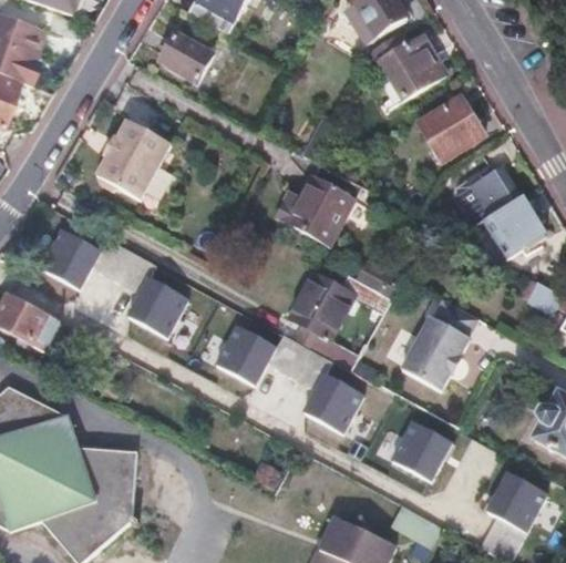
[(31,0),(64,11),(69,0),(31,0)]
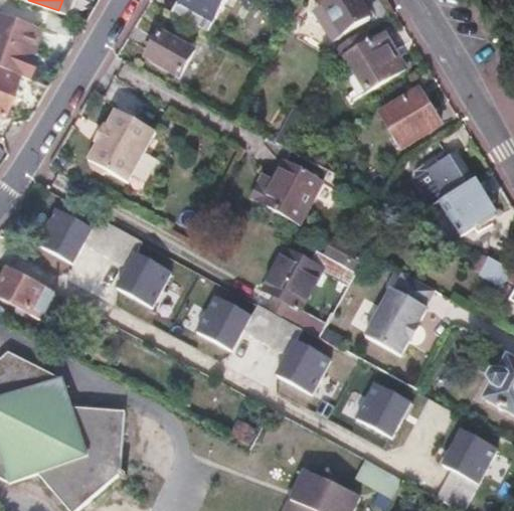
[(184,0),(212,16),(221,0),(184,0)]
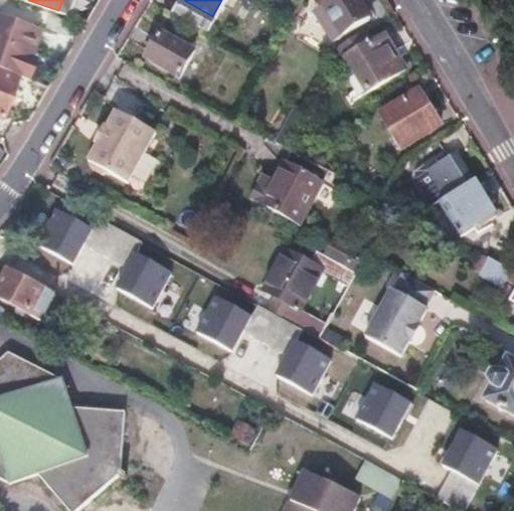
[(322,0),(326,7),(317,13),(332,37),(366,14),(357,0),(322,0)]
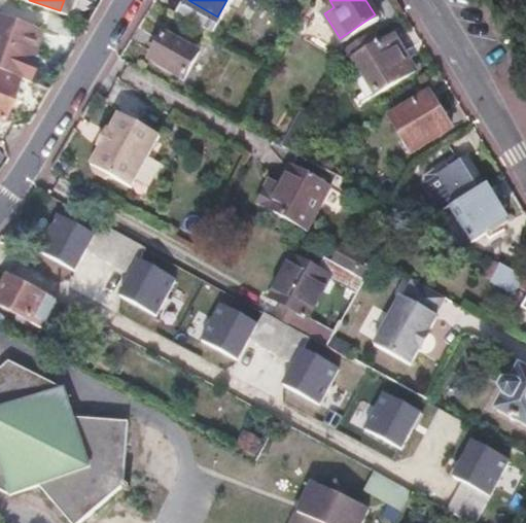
[(0,67),(19,75),(26,55),(21,53),(32,24),(0,10),(0,67)]
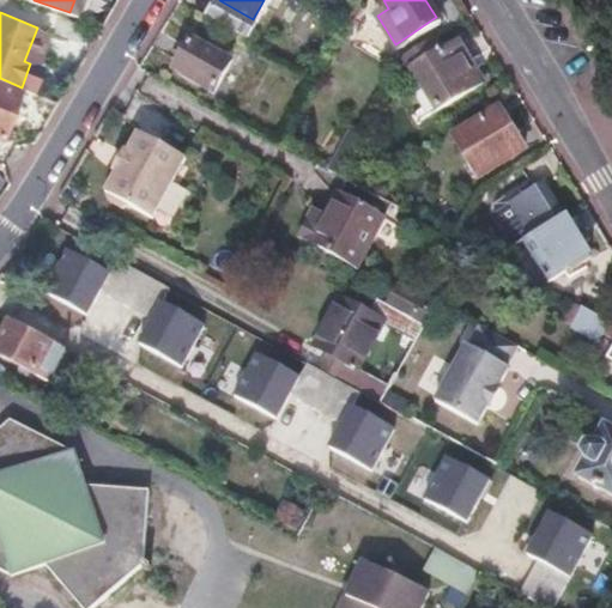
[(231,55),(191,34),(173,65),(213,86),(231,55)]
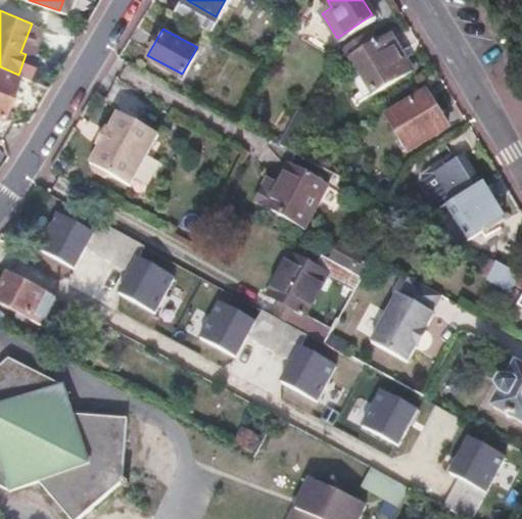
[(346,58),(350,56),(372,91),(411,65),(390,31),(377,39),(370,29),(343,45),(341,50),(346,58)]
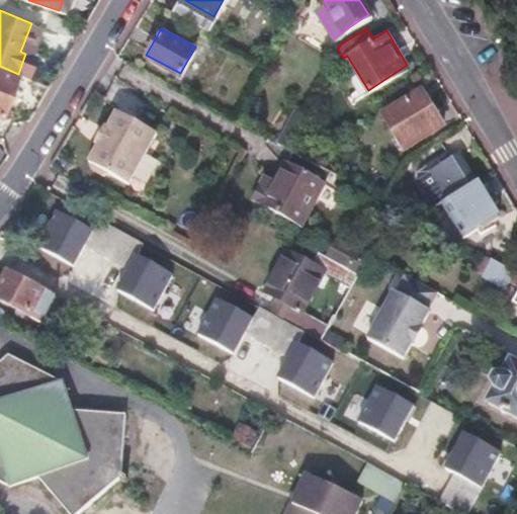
[(0,102),(11,74),(0,69),(0,102)]
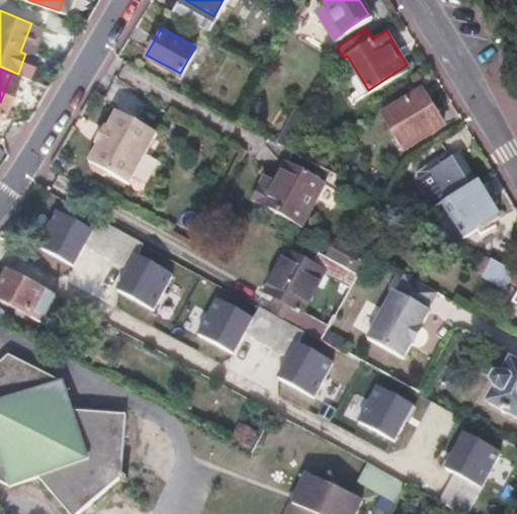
[(420,87),(381,110),(403,144),(440,120),(420,87)]
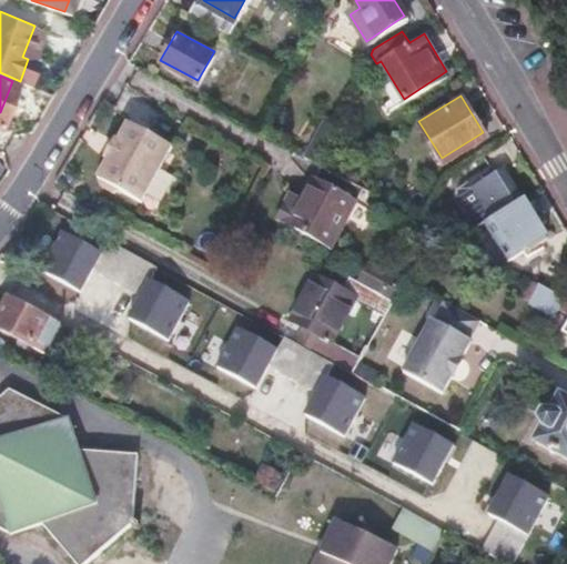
[(133,120),(124,138),(113,158),(104,177),(108,178),(109,183),(118,189),(124,187),(147,198),(176,142),(133,120)]
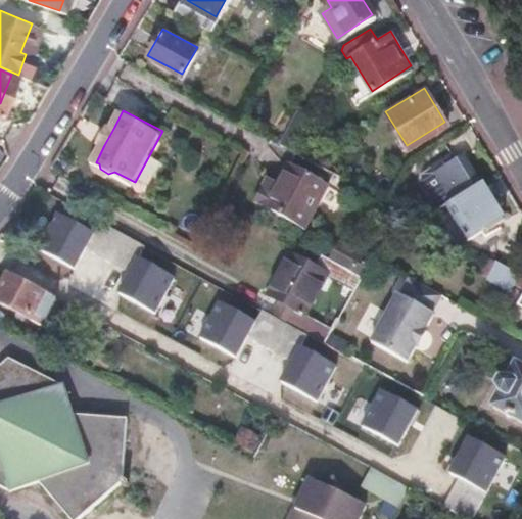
[(114,127),(109,124),(99,142),(104,145),(114,127)]
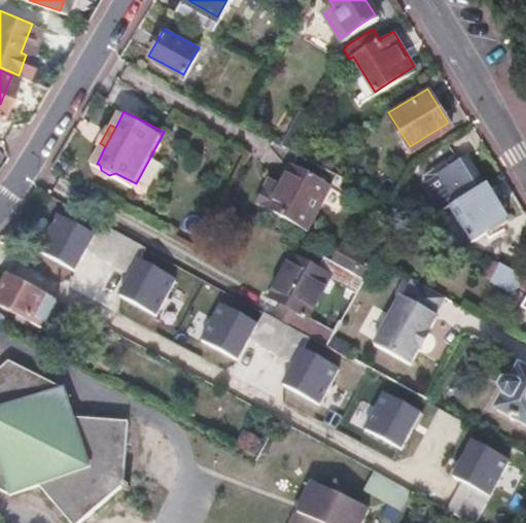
[(464,150),(436,168),(455,198),(484,180),(464,150)]
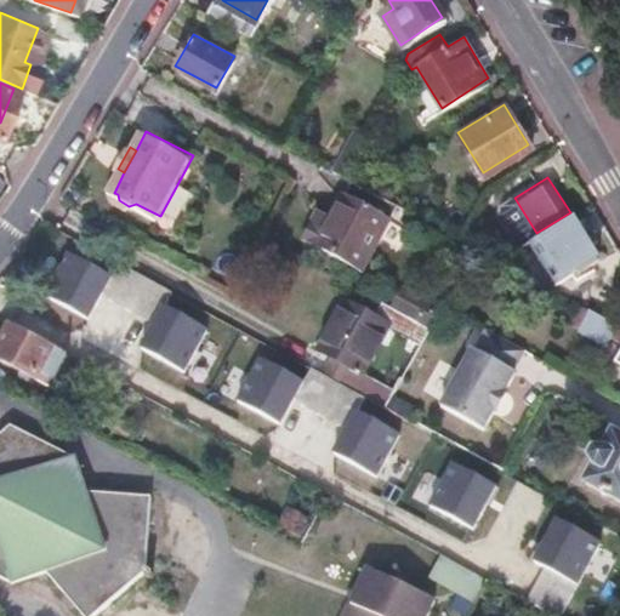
[(391,214),(341,188),(311,245),(359,271),(391,214)]
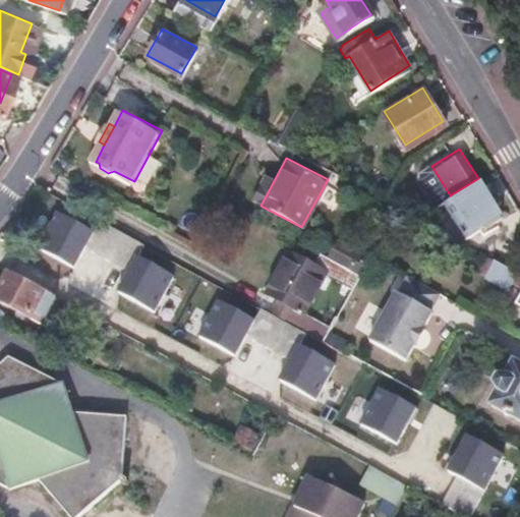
[(450,195),(444,199),(465,233),(500,211),(478,178),(450,195)]
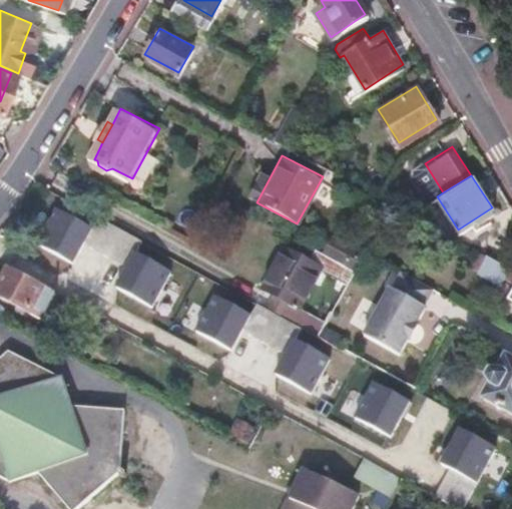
[(75,263),(94,227),(56,206),(36,241),(75,263)]
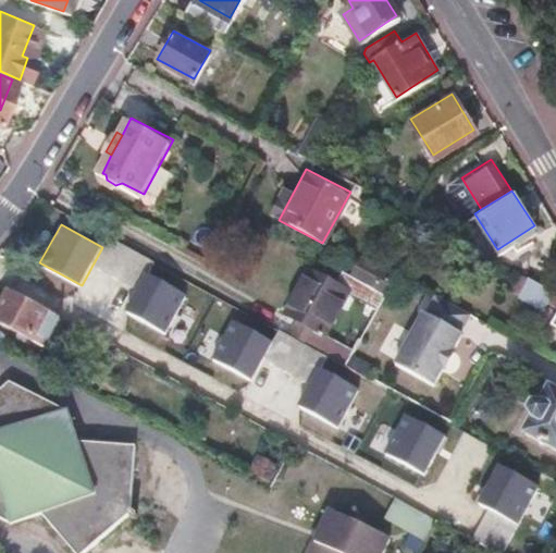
[(359,254),(347,274),(378,291),(388,270),(359,254)]
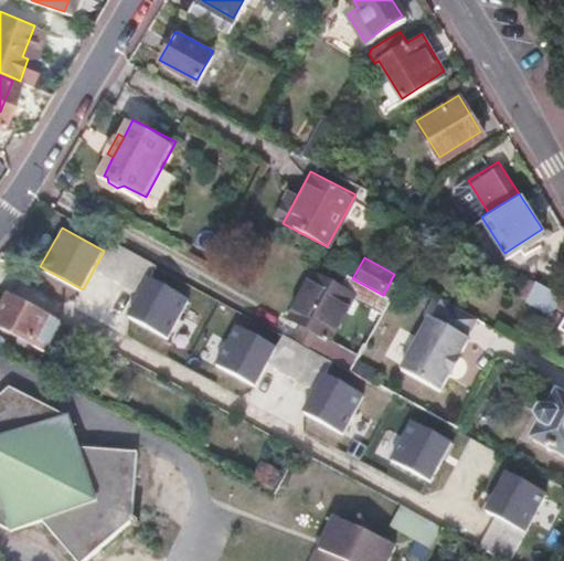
[(355,289),(314,267),(288,311),(318,327),(331,335),(355,289)]
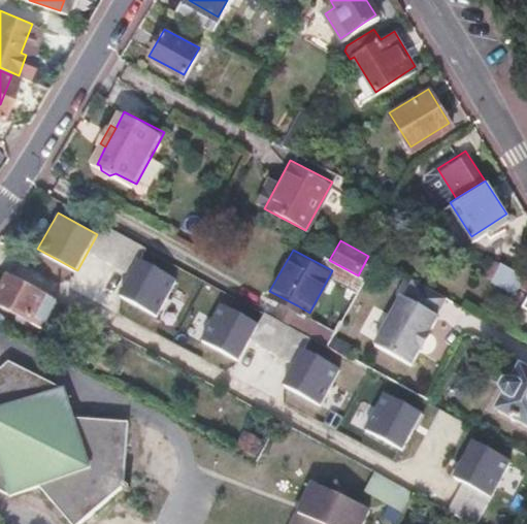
[(176,277),(140,258),(121,293),(157,313),(176,277)]
